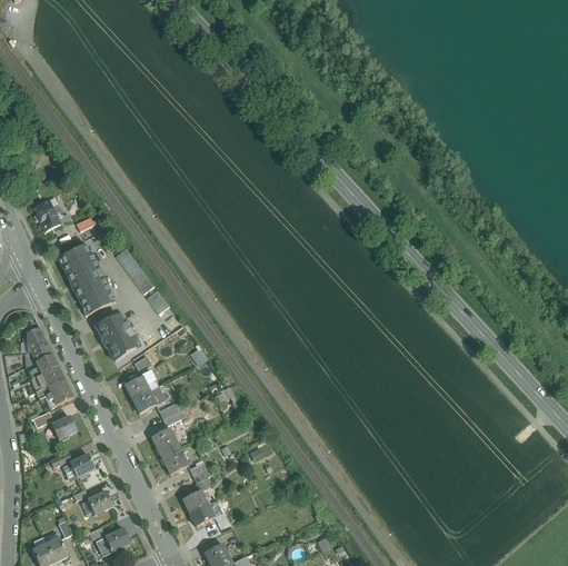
[(48,200),(32,208),(36,215),(32,216),(35,220),(38,219),(45,231),(60,224),(57,217),(62,215),(57,205),(53,198),(49,200),(48,200)]
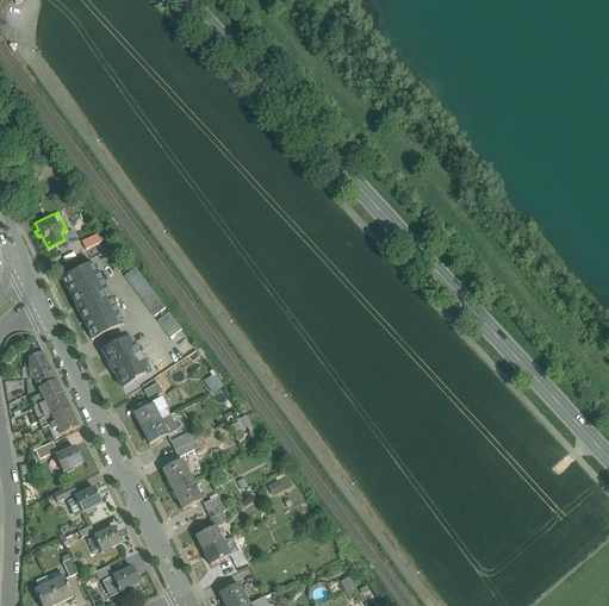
[(78,238),(72,227),(67,230),(61,232),(64,239),(67,244),(78,238)]
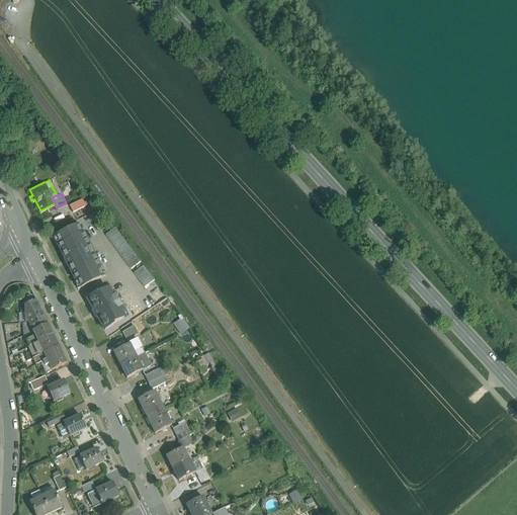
[(82,196),(69,203),(72,210),(85,203),(82,196)]
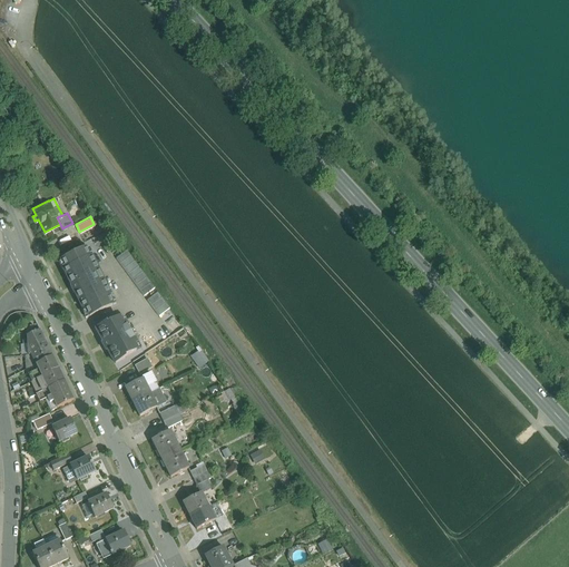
[(85,246),(60,258),(65,267),(62,269),(81,306),(84,306),(88,314),(111,303),(108,294),(110,293),(90,254),(89,255),(85,246)]
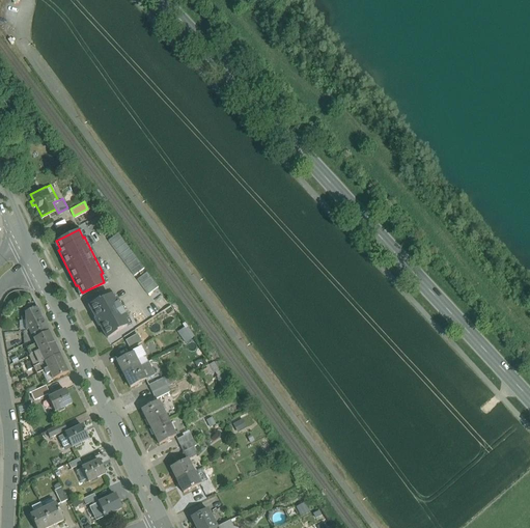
[(117,231),(107,239),(133,274),(143,266),(117,231)]
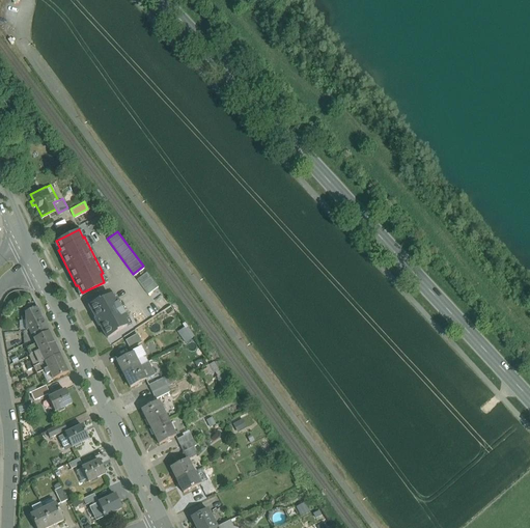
[(157,285),(146,270),(136,277),(147,293),(157,285)]
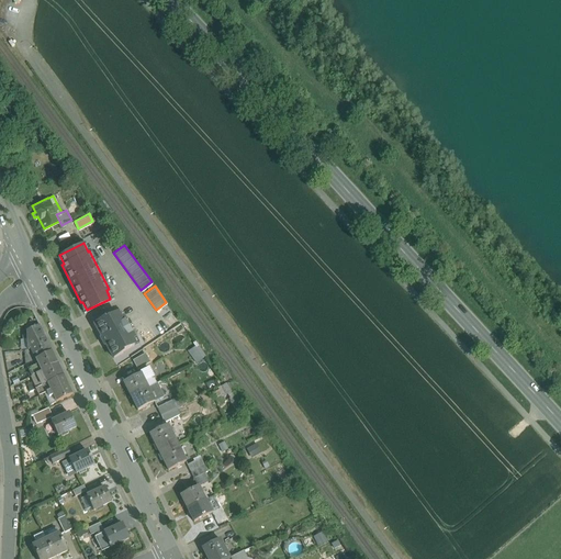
[(116,311),(103,317),(104,319),(93,322),(101,336),(100,336),(104,343),(105,343),(112,356),(122,350),(122,349),(134,343),(131,337),(133,336),(122,315),(120,316),(116,311)]
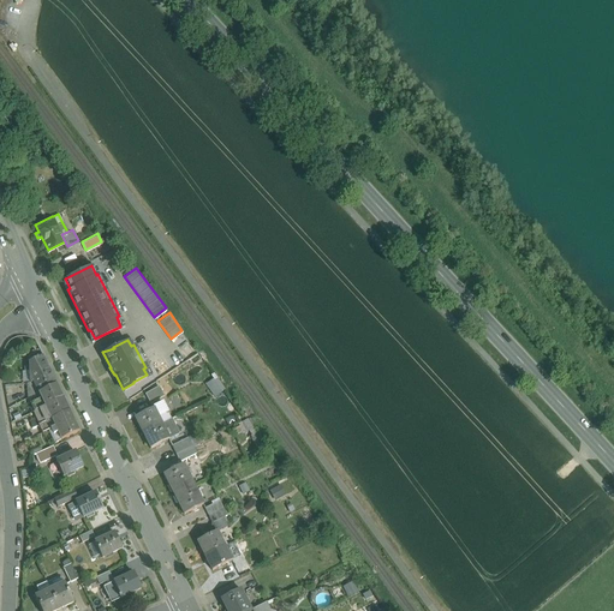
[(42,353),(28,359),(29,379),(33,378),(51,370),(42,353)]
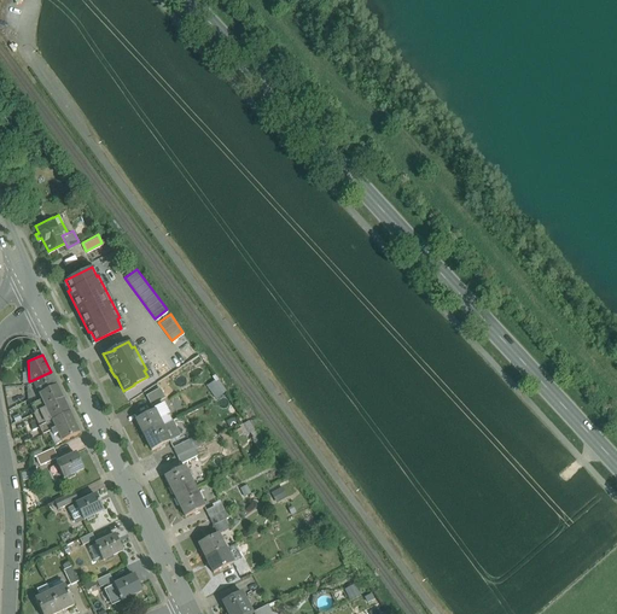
[(51,372),(33,380),(38,392),(56,384),(51,372)]
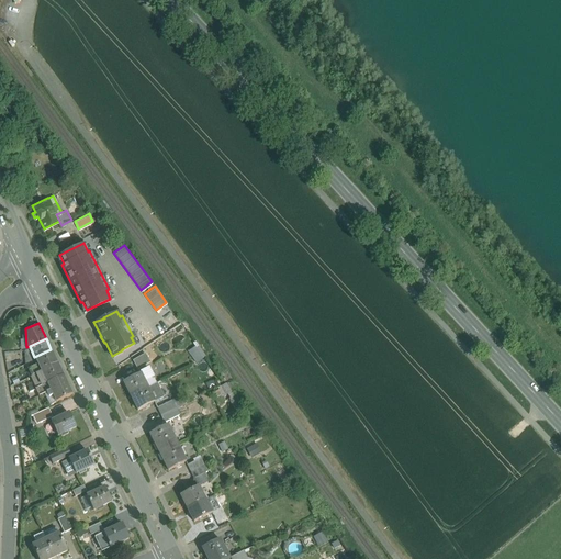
[(188,347),(194,359),(204,354),(198,342),(188,347)]
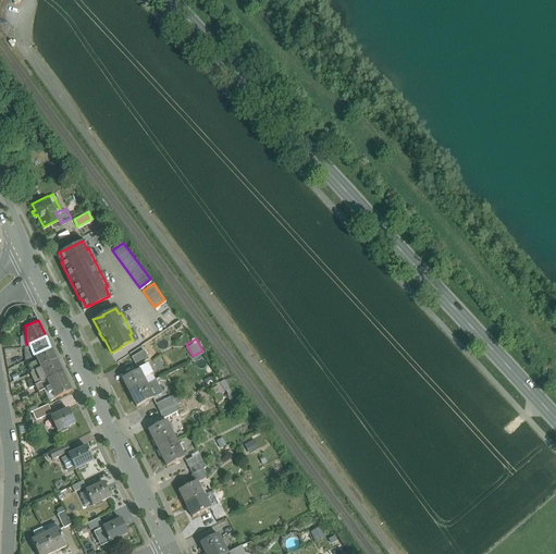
[(26,344),(24,345),(25,358),(25,359),(34,354),(29,343),(26,344)]
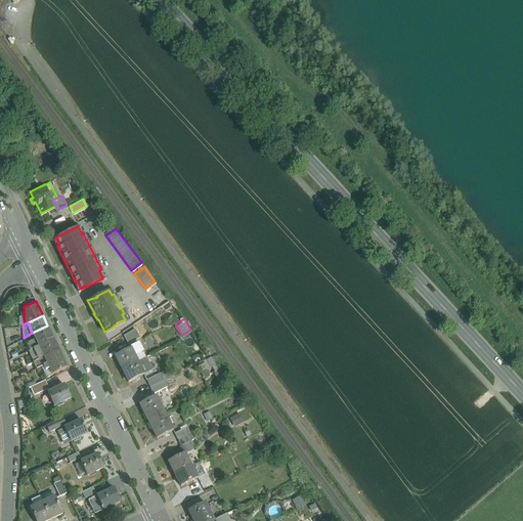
[(34,338),(26,341),(29,349),(34,346),(38,344),(53,337),(47,326),(32,333),(34,338)]
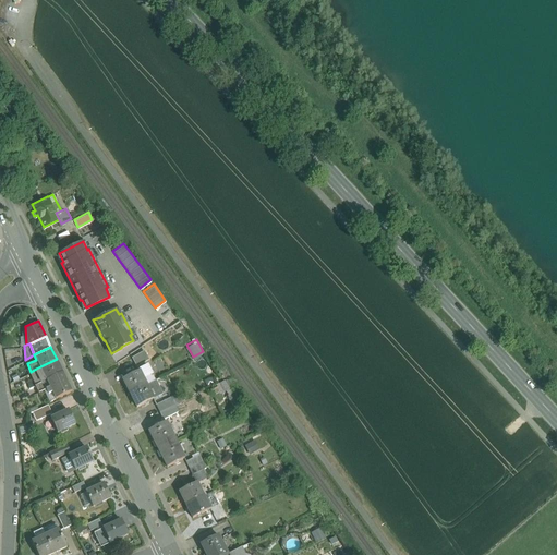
[(143,349),(131,356),(136,364),(148,358),(143,349)]
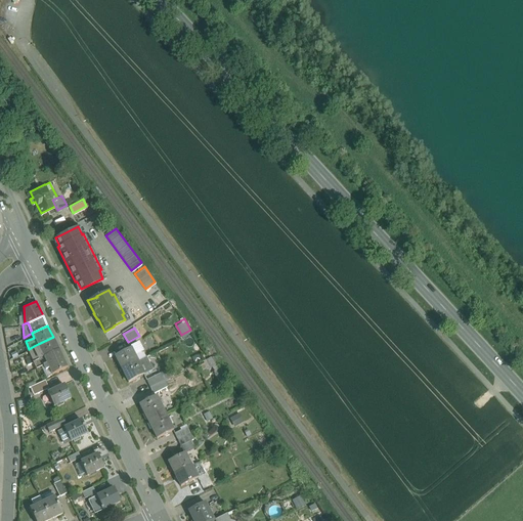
[(53,337),(38,344),(43,355),(58,348),(53,337)]
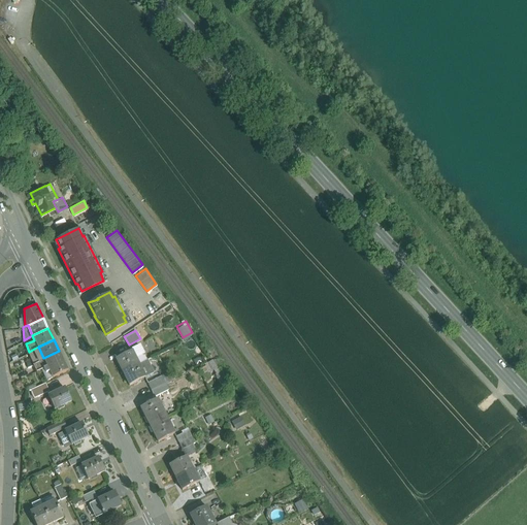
[(139,343),(131,348),(131,349),(135,356),(143,352),(139,343)]
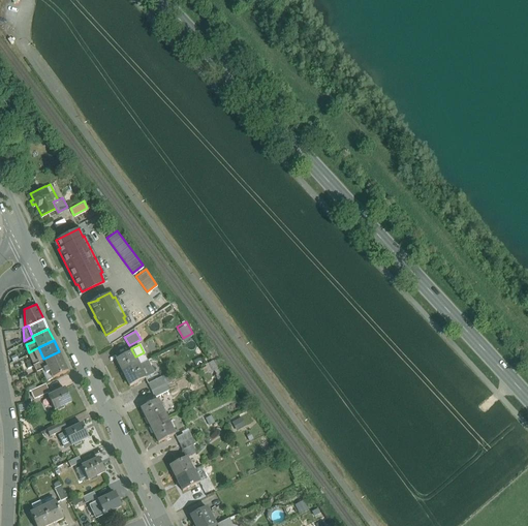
[(36,354),(26,360),(27,366),(33,364),(32,364),(43,359),(38,347),(34,349),(36,354)]
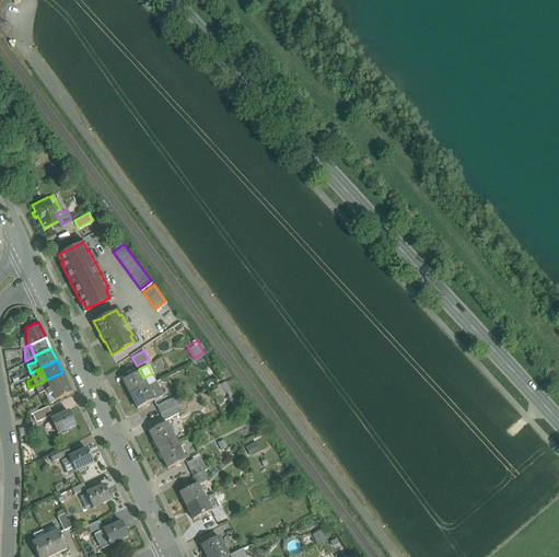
[(139,370),(123,379),(129,392),(147,384),(143,378),(139,370)]
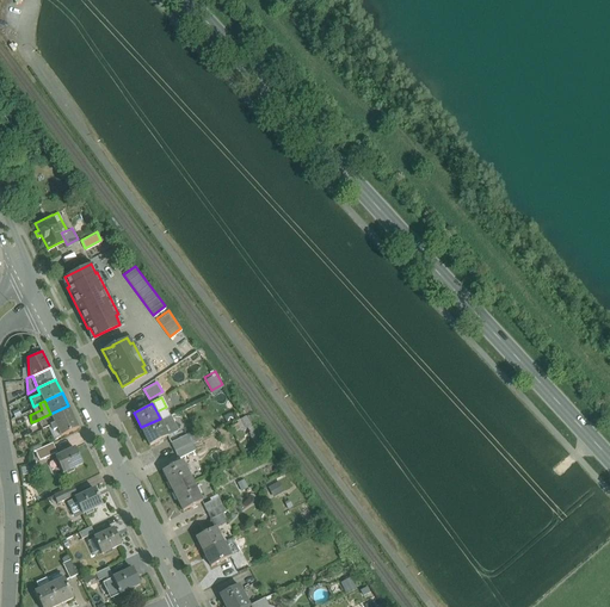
[(68,406),(50,414),(56,427),(60,434),(78,426),(68,406)]
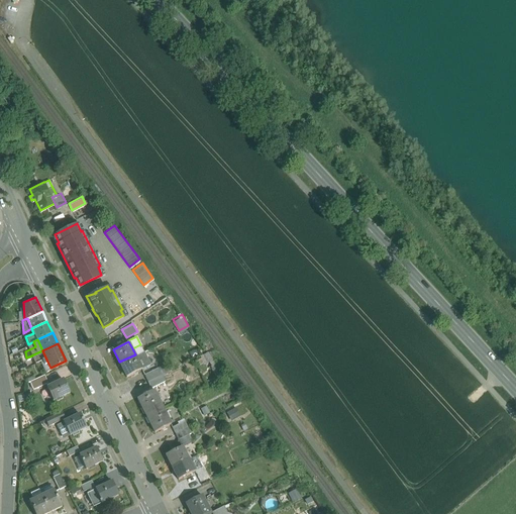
[(42,350),(31,355),(32,355),(35,362),(42,358),(44,363),(47,362),(42,350)]
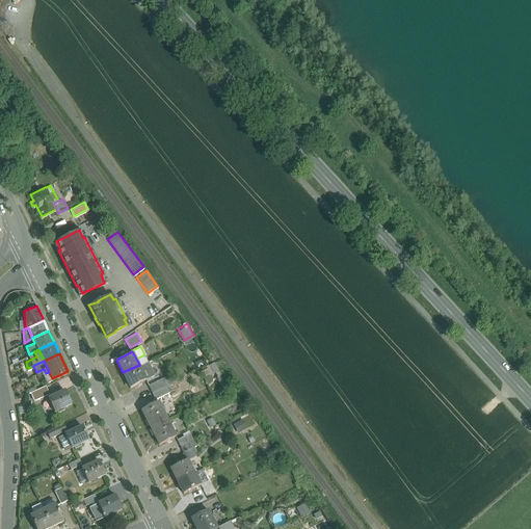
[(148,361),(139,365),(145,377),(154,373),(148,361)]
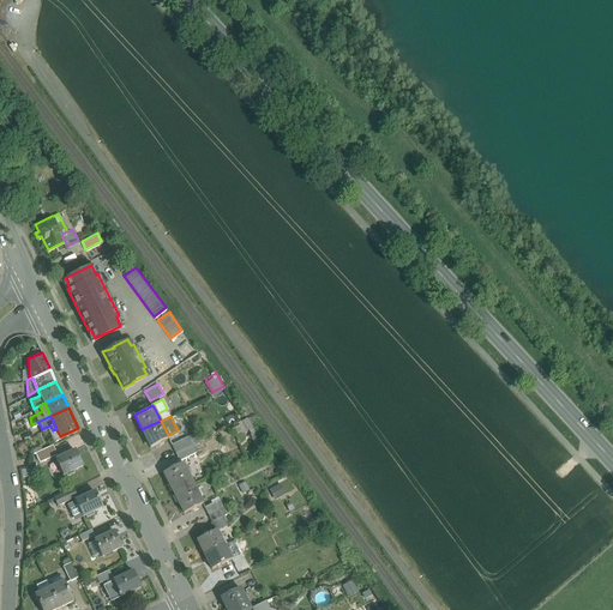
[(161,421),(142,429),(150,445),(168,435),(161,421)]
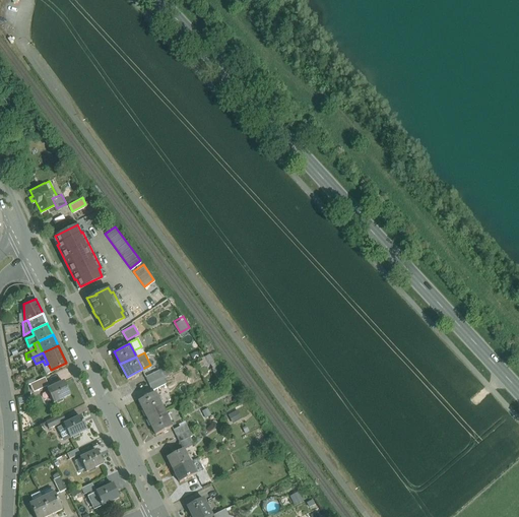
[(158,368),(144,375),(148,383),(161,376),(158,368)]
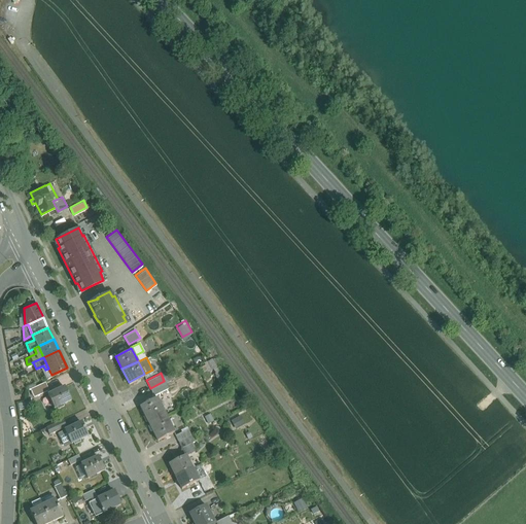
[(44,380),(30,387),(34,395),(48,388),(44,380)]
